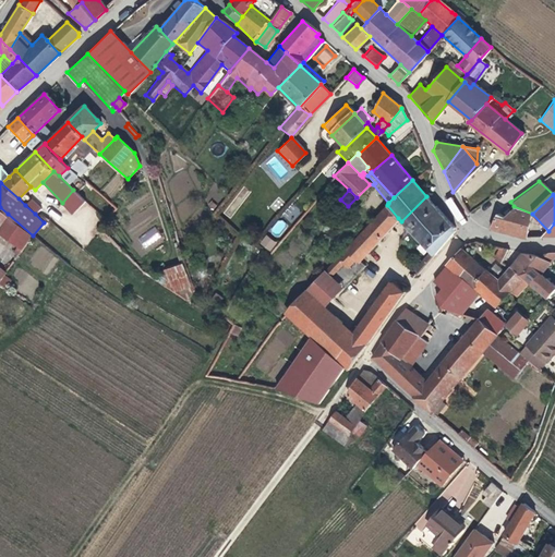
[(435,206),(426,196),(401,221),(410,230),(435,206)]
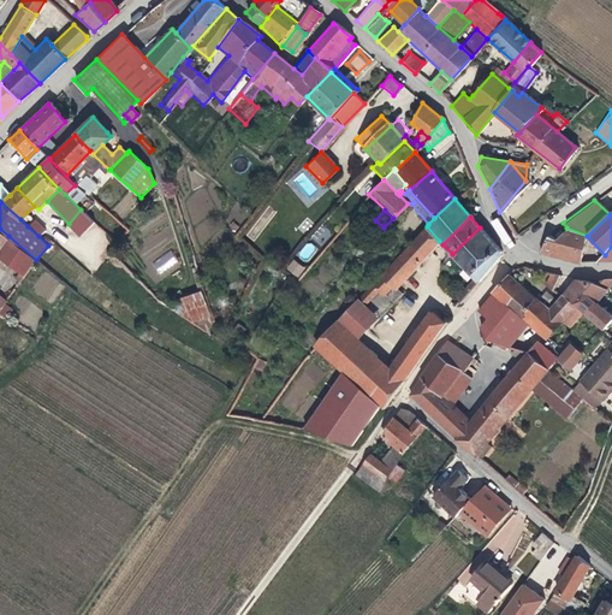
[(33,220),(28,226),(39,236),(43,230),(33,220)]
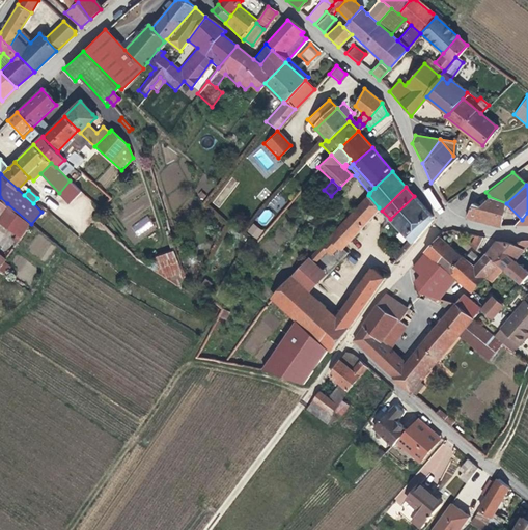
[(339,250),(379,207),(368,195),(327,238),(336,247),(339,250)]
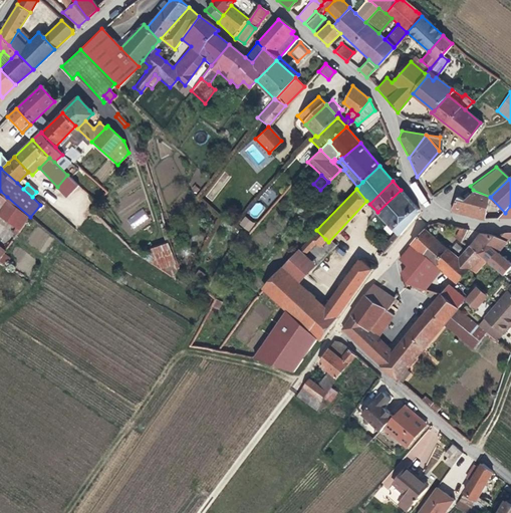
[(401,190),(377,212),(395,231),(399,235),(417,213),(417,208),(401,190)]
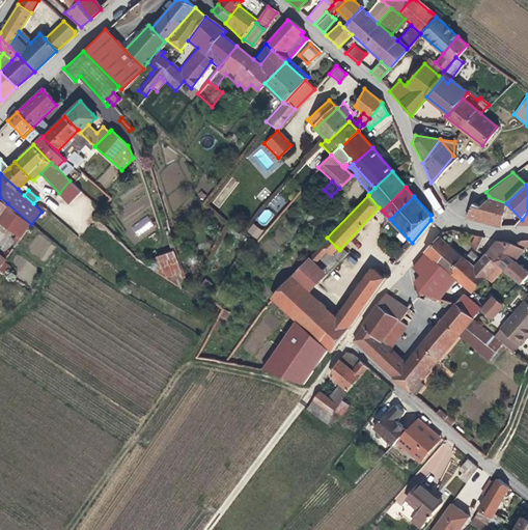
[(464,218),(499,227),(506,203),(489,196),(479,205),(472,202),(464,218)]
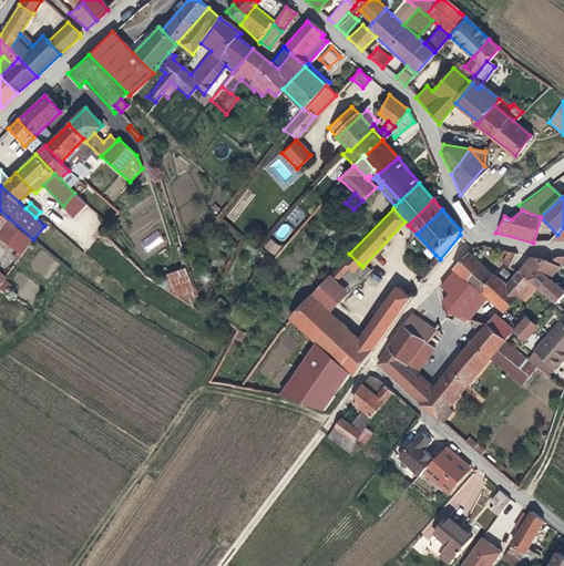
[(8,217),(0,226),(0,238),(21,254),(33,239),(8,217)]
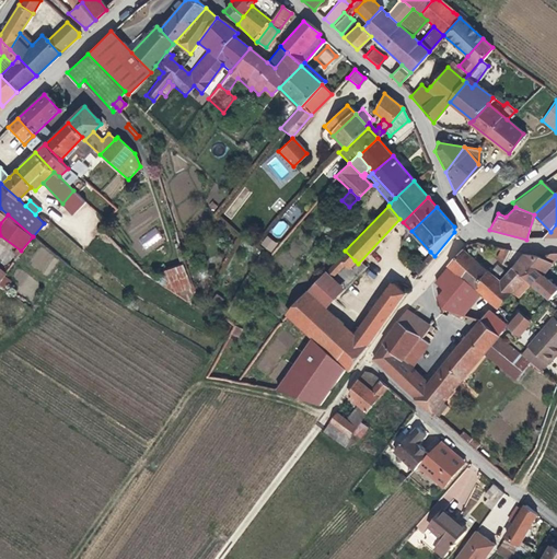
[(277,221),(268,232),(276,237),(285,226),(277,221)]
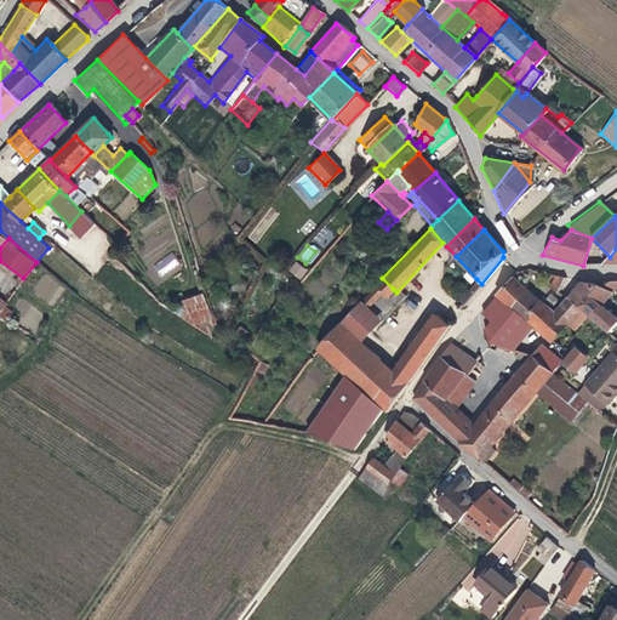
[(616,249),(610,257),(601,265),(616,265),(616,249)]
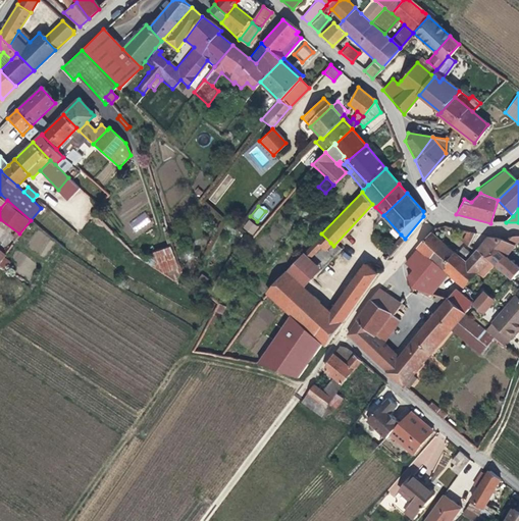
[(133,235),(149,222),(142,213),(125,224),(133,235)]
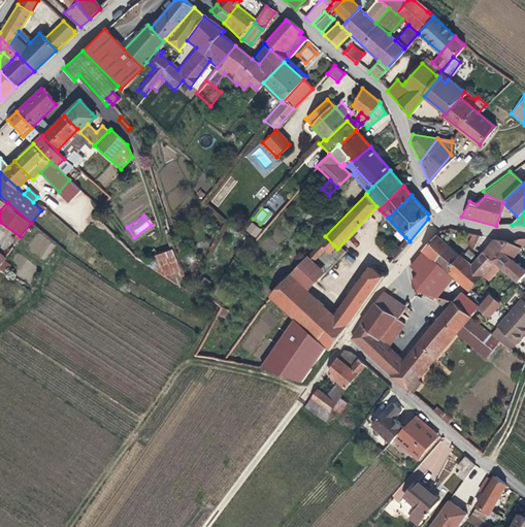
[(245,230),(253,236),(257,230),(250,225),(245,230)]
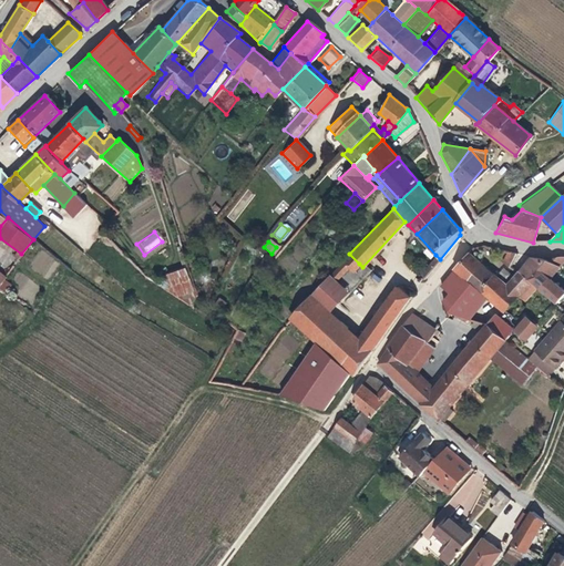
[(508,267),(514,254),(505,250),(500,261),(508,267)]
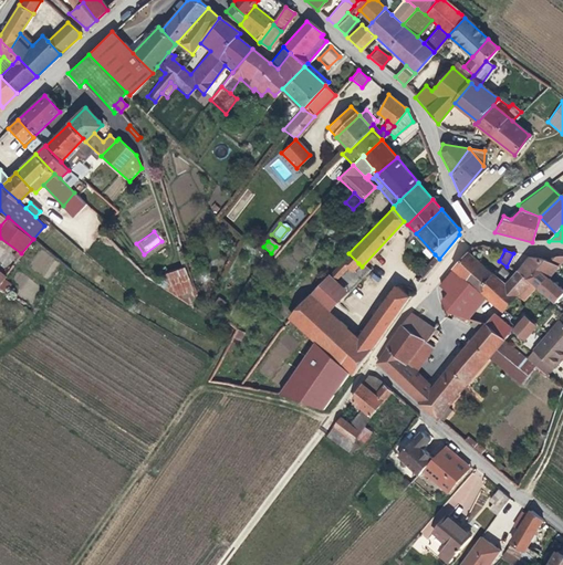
[(502,311),(518,294),(523,288),(530,281),(517,270),(504,284),(466,251),(451,268),(487,299),(502,311)]
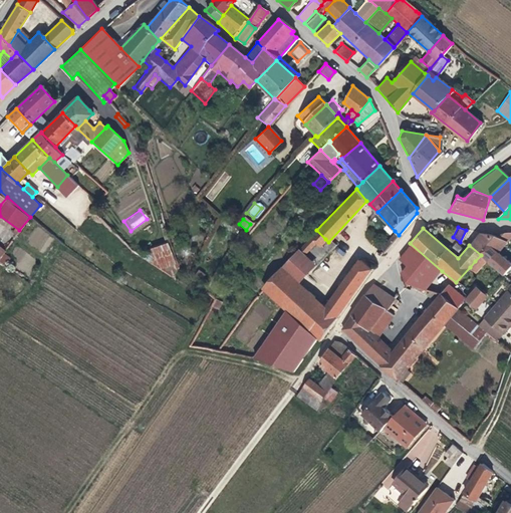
[(319,246),(325,239),(316,230),(298,249),(303,254),(315,242),(319,246)]
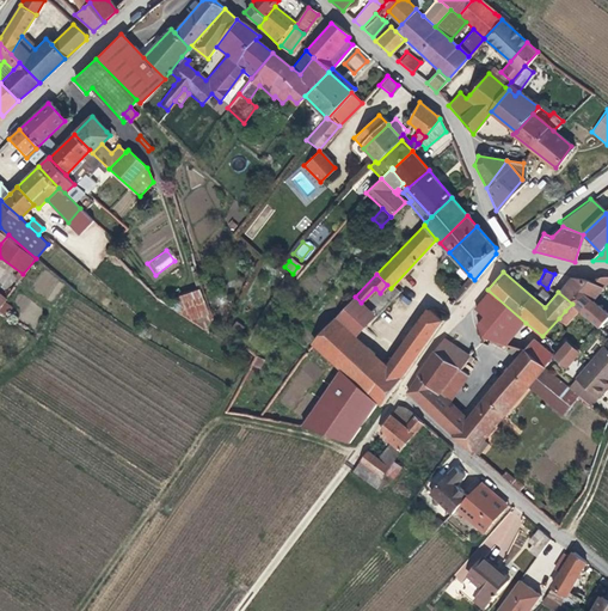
[(43,275),(43,298),(55,298),(55,275),(43,275)]
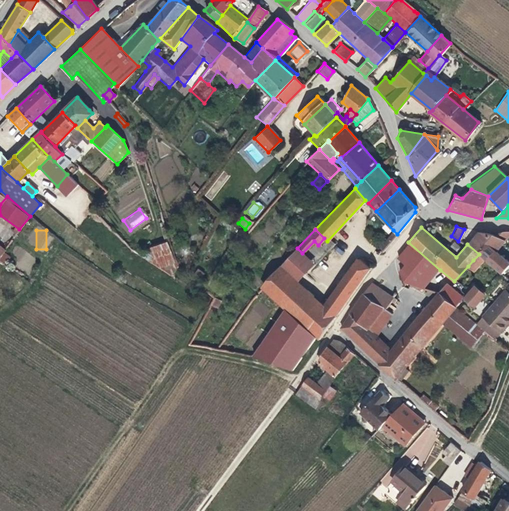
[(390,241),(397,234),(393,230),(386,238),(390,241)]
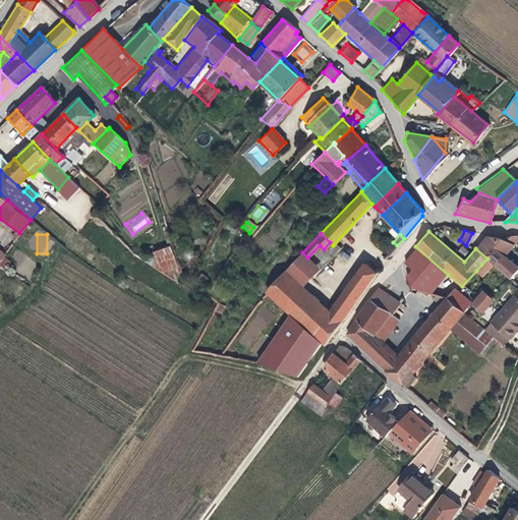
[(515,244),(502,239),(485,235),(475,248),(487,258),(493,263),(496,266),(504,256),(511,249),(515,244)]
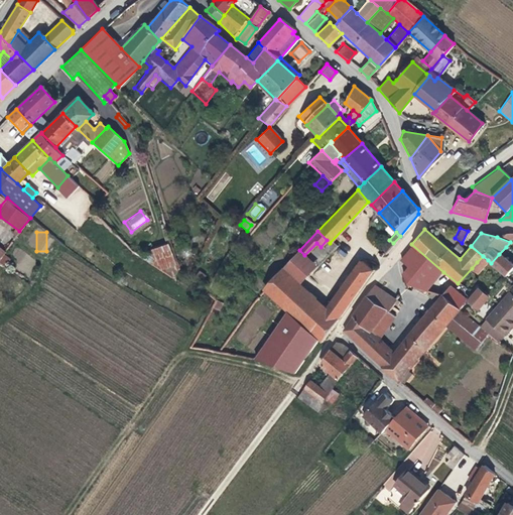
[(497,237),(510,242),(512,237),(512,233),(505,233),(497,237)]
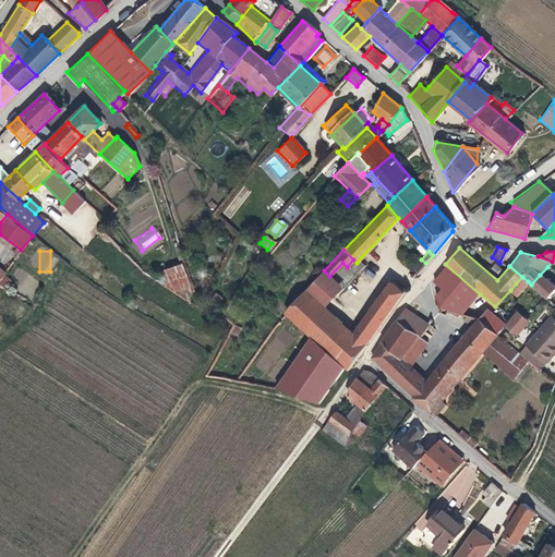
[(460,313),(480,294),(445,264),(432,280),(441,288),(434,295),(439,309),(442,306),(460,313)]
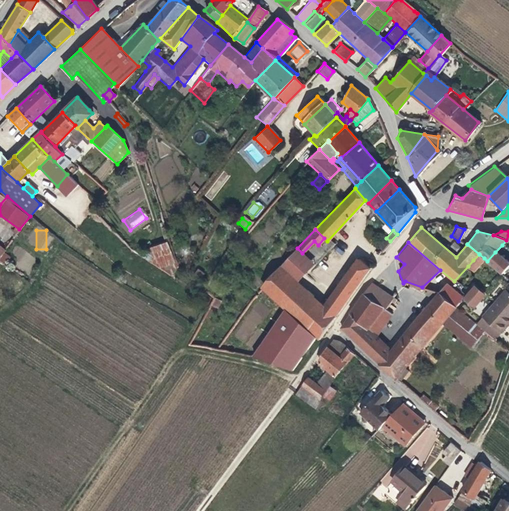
[(168,275),(177,266),(167,243),(149,248),(156,268),(168,275)]
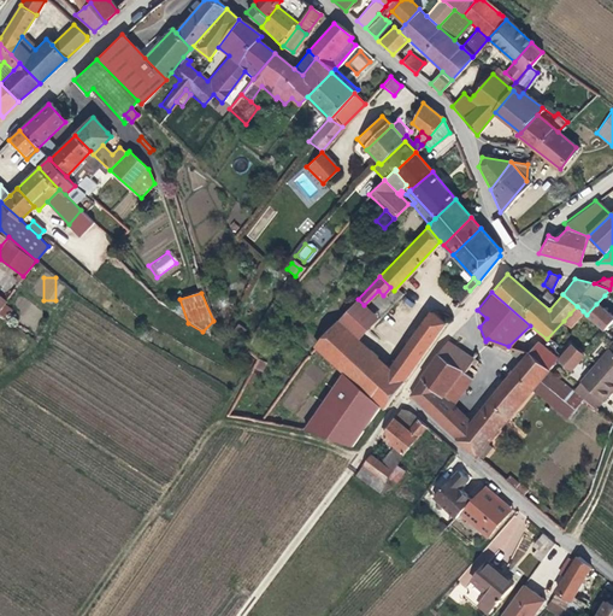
[(612,303),(605,295),(596,304),(606,312),(612,303)]
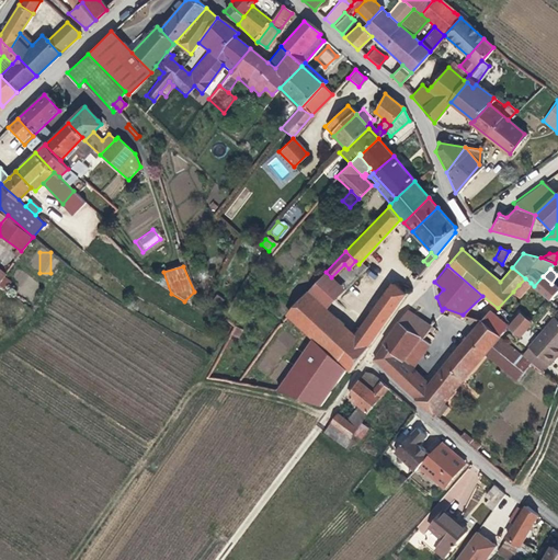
[(326,272),(307,292),(325,309),(343,289),(331,277),(326,272)]
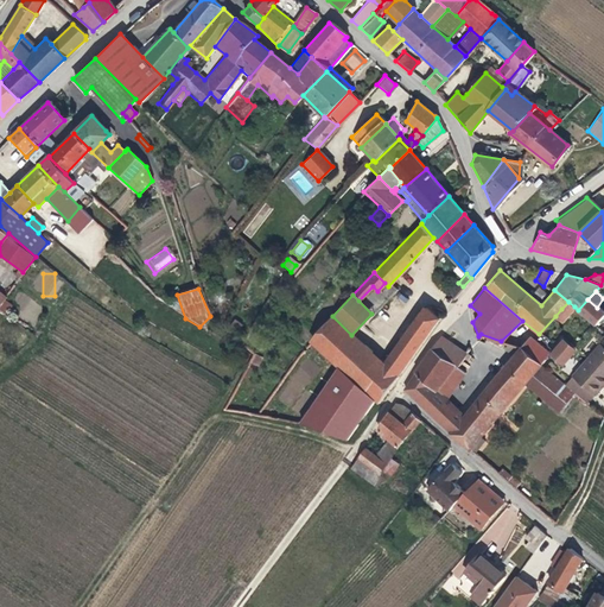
[(603,314),(597,308),(587,299),(578,310),(593,324),(603,314)]
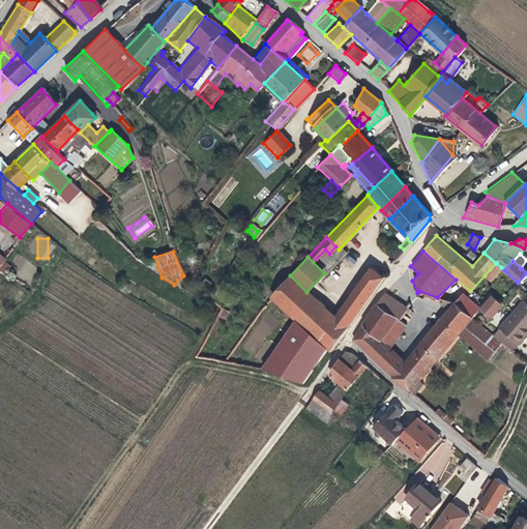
[(495,274),(501,267),(496,263),(490,269),(495,274)]
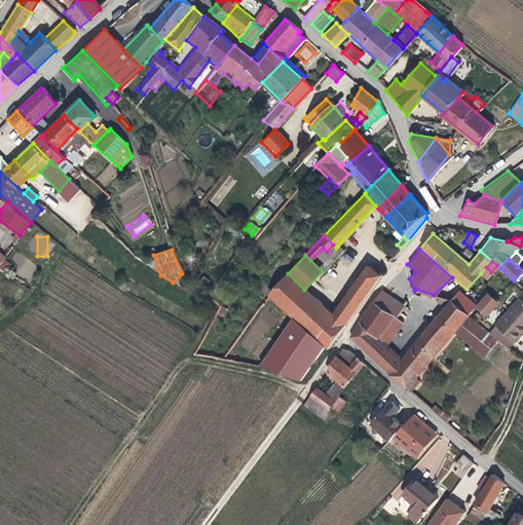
[(367,266),(331,314),(344,324),(344,325),(379,274),(367,266)]
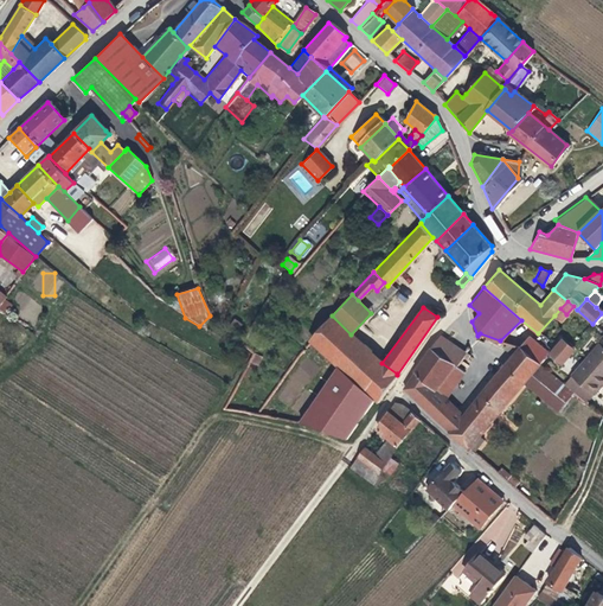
[(559,321),(566,314),(560,308),(555,316),(559,321)]
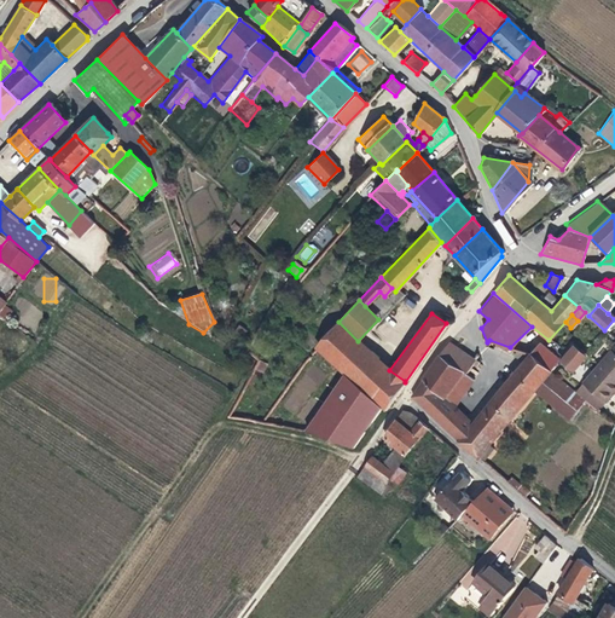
[(315,347),(344,373),(379,405),(383,410),(405,381),(389,370),(358,341),(338,322),(315,347)]
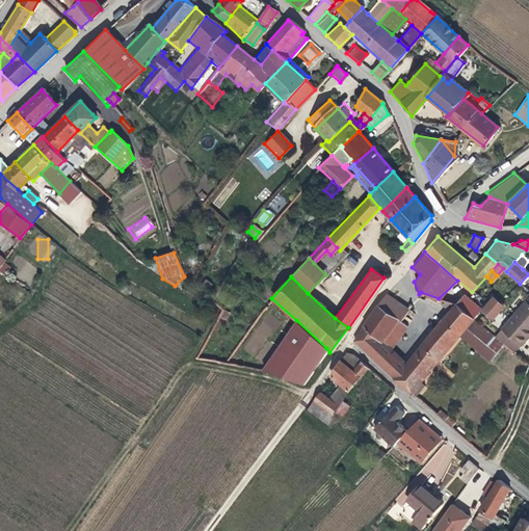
[(203,280),(199,284),(206,290),(210,285),(203,280)]
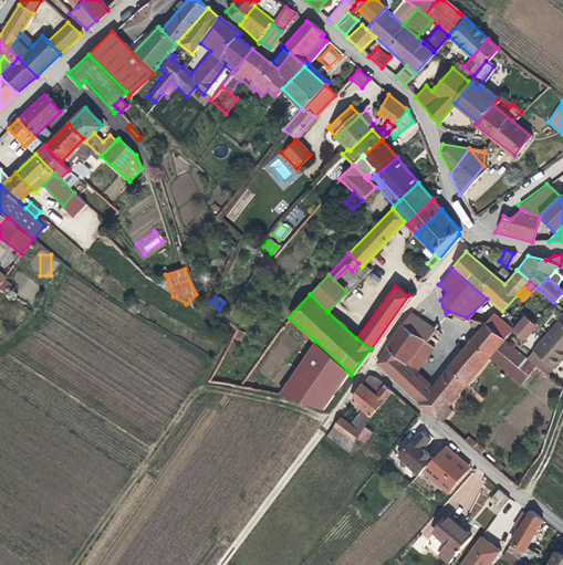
[(409,312),(400,324),(424,339),(426,341),(431,327),(409,312)]
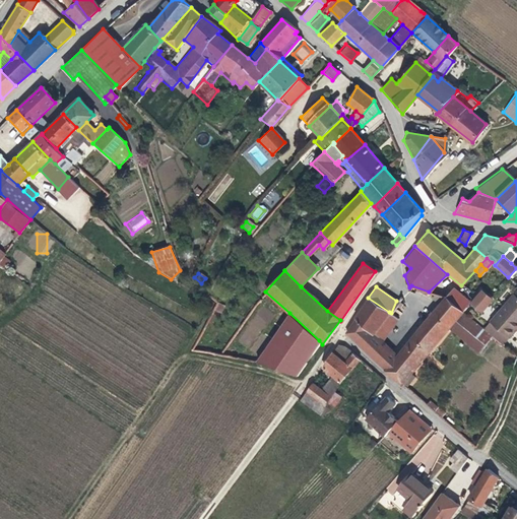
[(516,287),(490,320),(509,336),(516,326),(516,287)]
